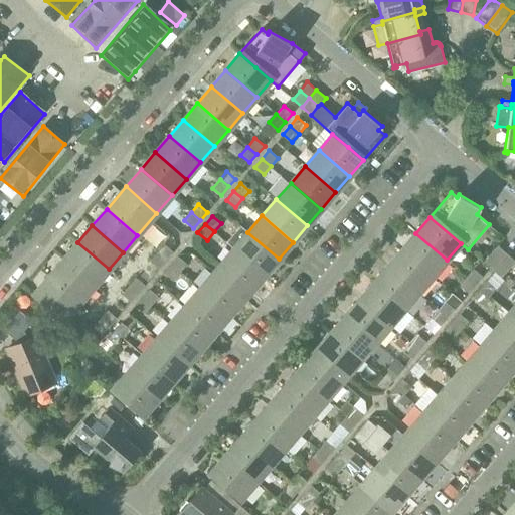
[(233,248),(265,275),(279,259),(247,232),(240,226),(226,242),(233,248)]
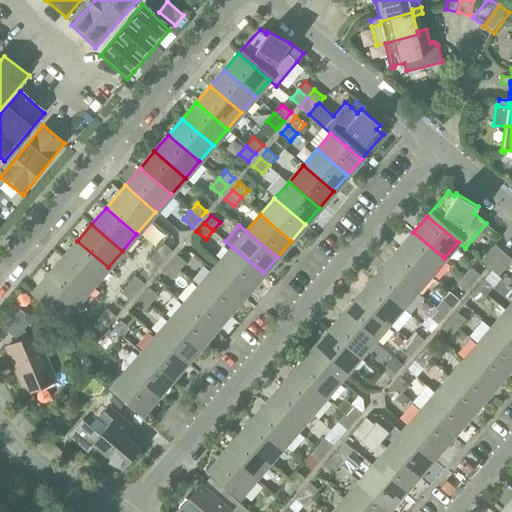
[(413,232),(399,248),(430,275),(444,258),(413,232)]
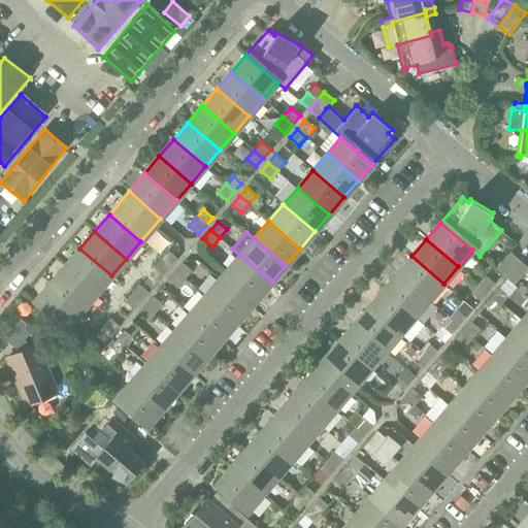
[(97,292),(111,275),(79,249),(65,265),(97,292)]
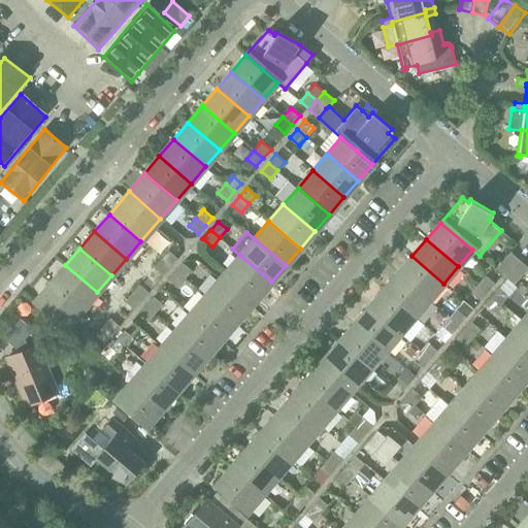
[(161,259),(170,266),(177,259),(168,251),(161,259)]
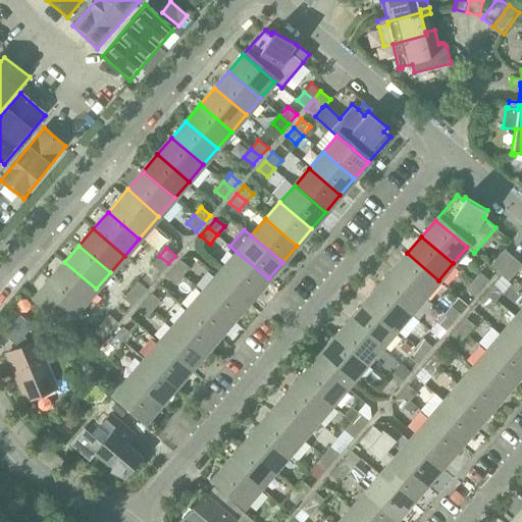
[(504,249),(497,257),(506,265),(513,256),(504,249)]
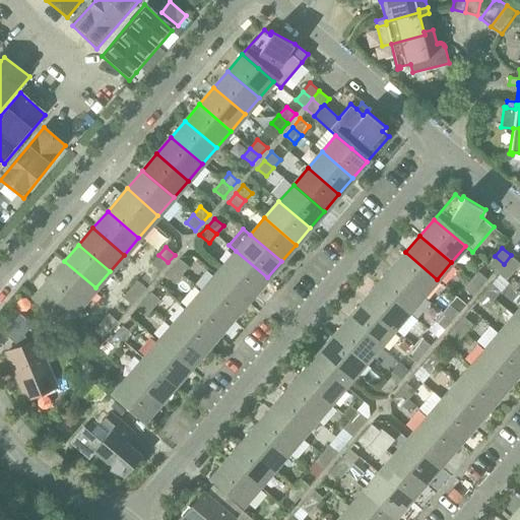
[(220,269),(215,274),(247,301),(252,296),(267,277),(236,251),(220,269)]
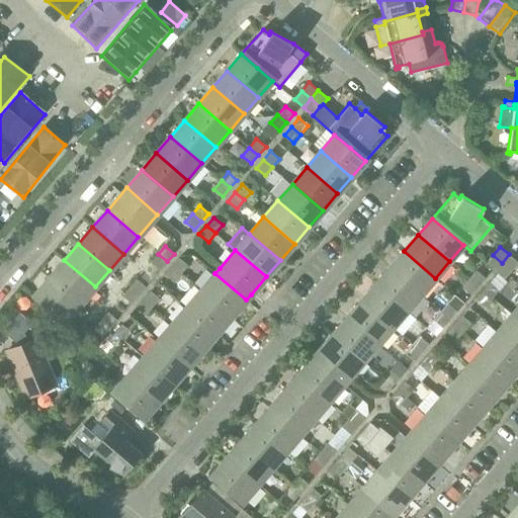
[(435,278),(404,251),(390,268),(421,294),(435,278)]
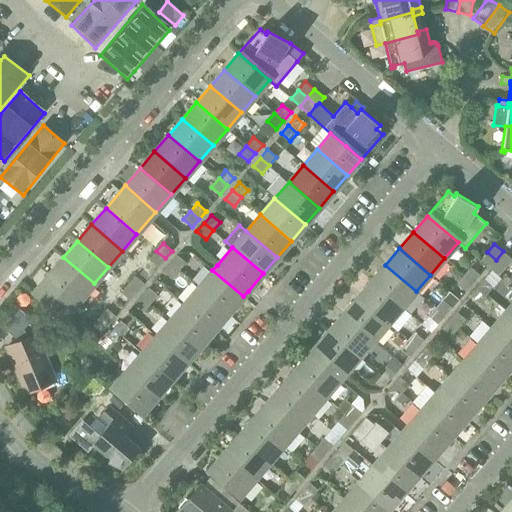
[(156,251),(149,259),(157,267),(165,258),(156,251)]
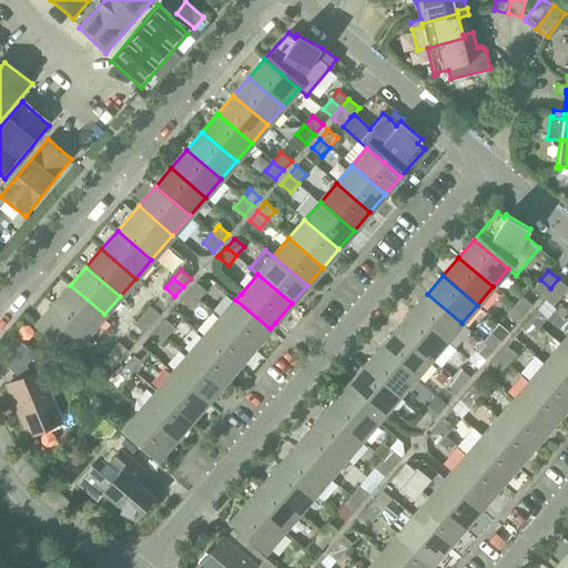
[(567,287),(558,279),(550,288),(560,297),(567,287)]
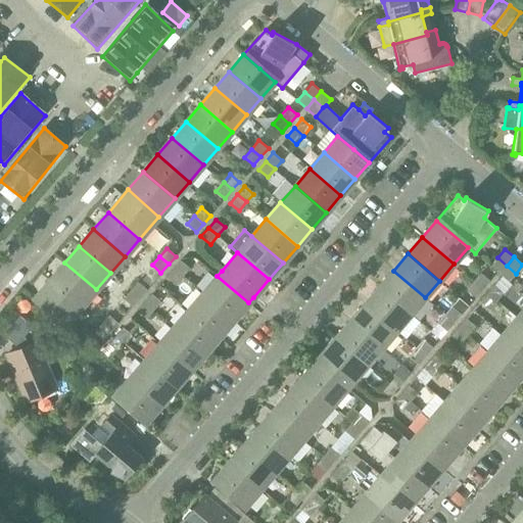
[(490,267),(500,275),(507,266),(497,257),(490,267)]
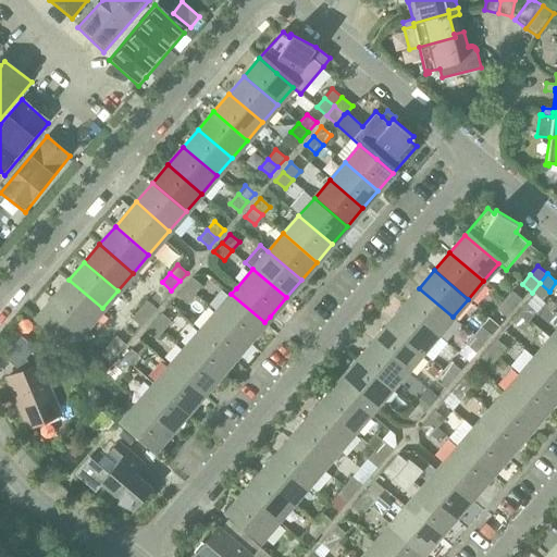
[(195,295),(201,286),(192,277),(185,286),(195,295)]
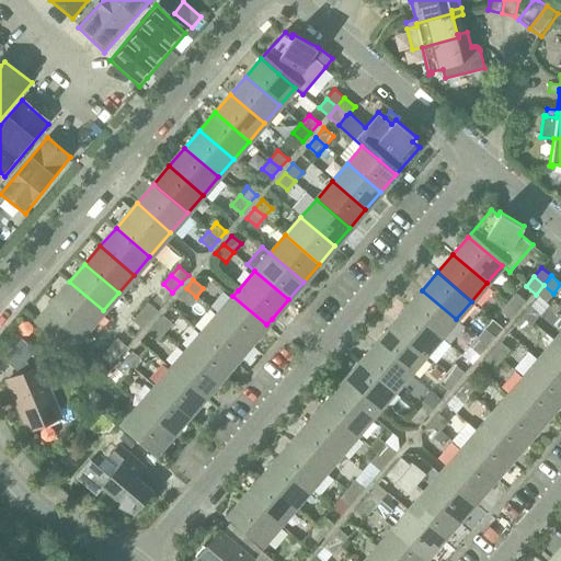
[(69,282),(54,299),(88,329),(103,310),(69,282)]
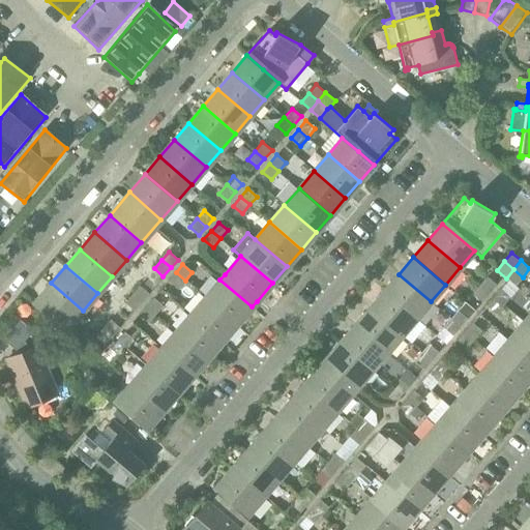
[(516,286),(523,277),(513,269),(506,278),(516,286)]
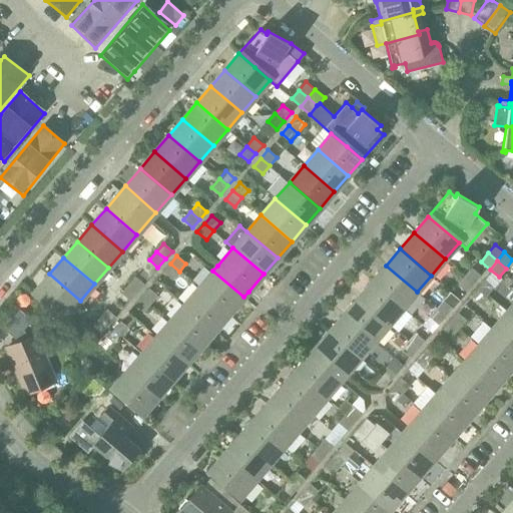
[(171,280),(179,272),(170,264),(162,272),(171,280)]
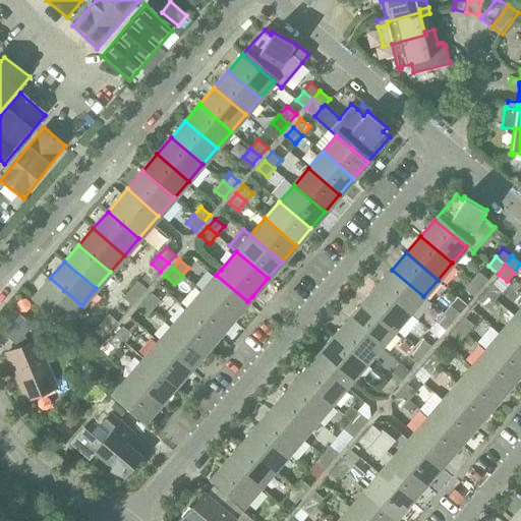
[(392,270),(378,286),(409,312),(423,296),(392,270)]
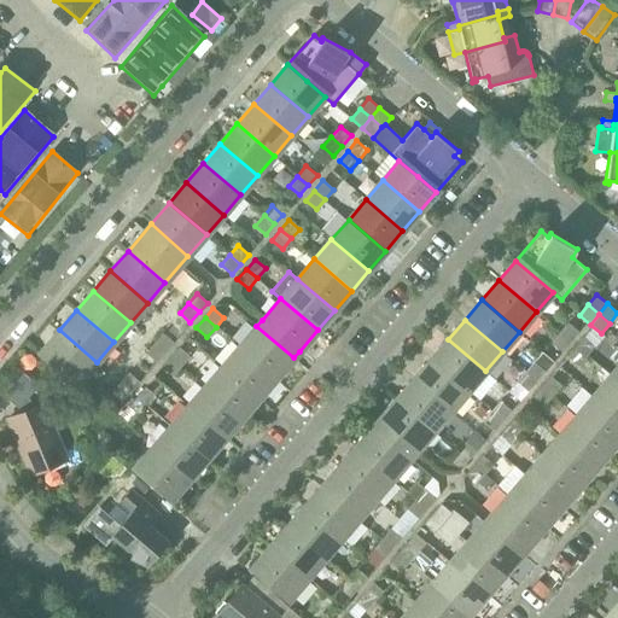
[(560,332),(571,340),(579,332),(569,322),(560,332)]
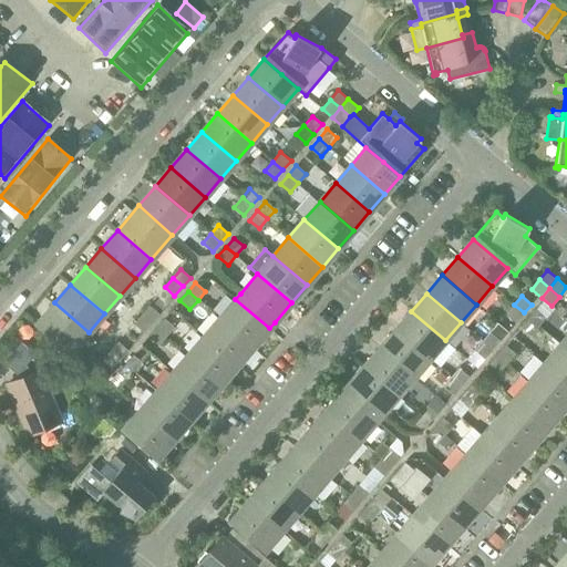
[(253,347),(269,328),(235,299),(219,318),(253,347)]
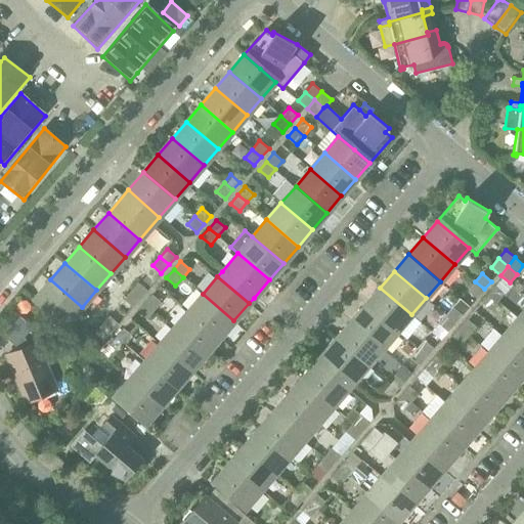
[(67,324),(82,307),(50,279),(36,297),(67,324)]
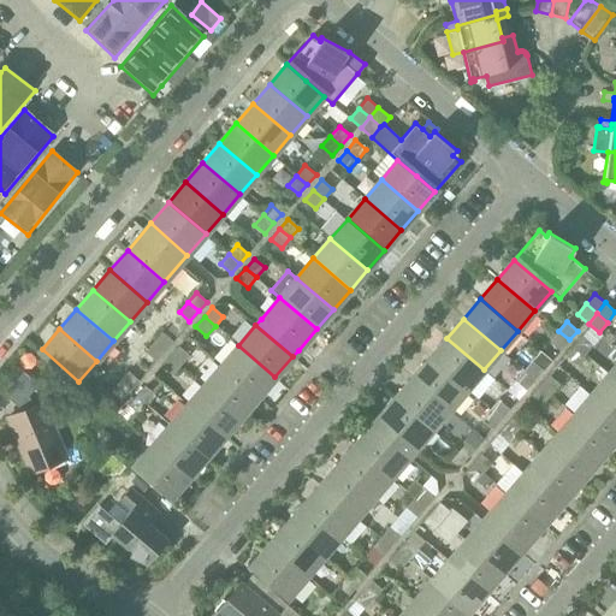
[(153,342),(165,350),(173,341),(163,331),(153,342)]
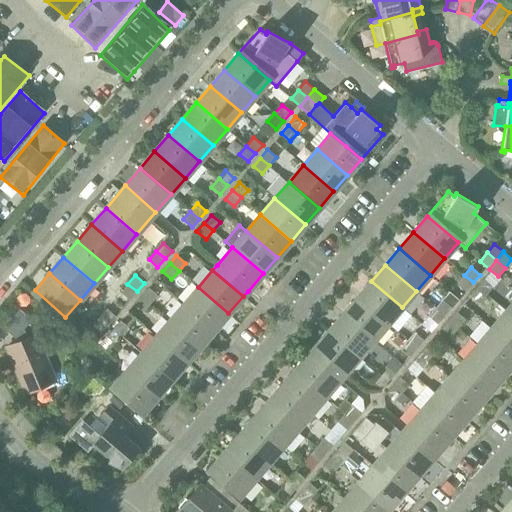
[(465,291),(473,282),(464,275),(456,284),(465,291)]
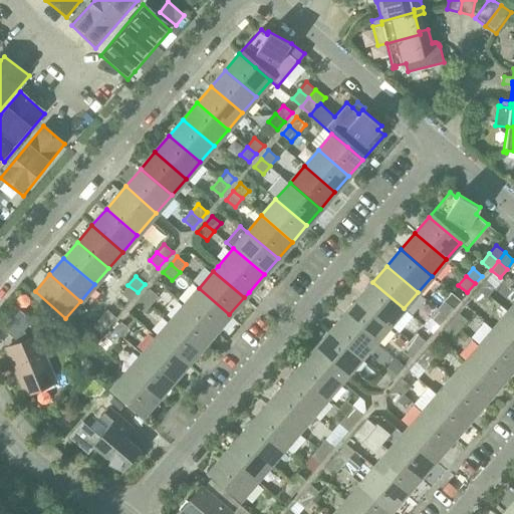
[(488,296),(495,287),(486,280),(479,289),(488,296)]
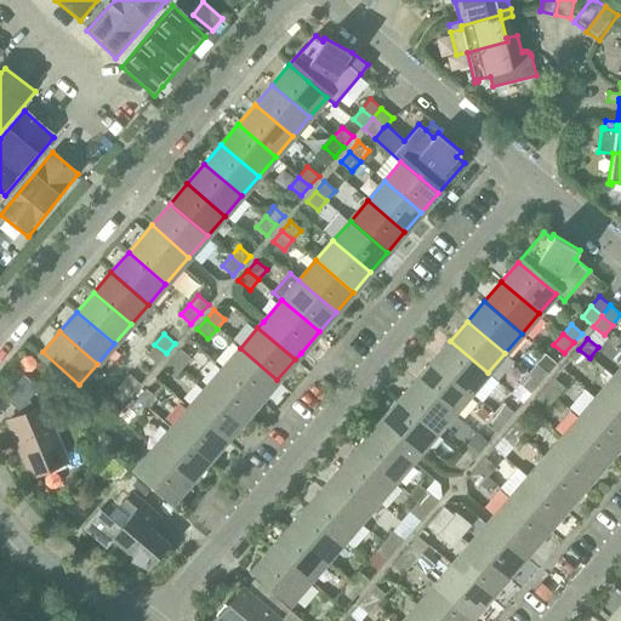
[(450,341),(433,360),(471,393),(488,372),(450,341)]
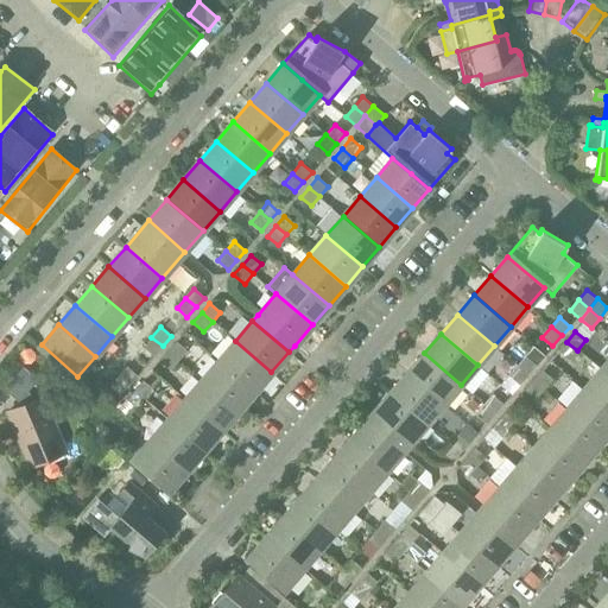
[(153,356),(163,346),(151,337),(143,347),(153,356)]
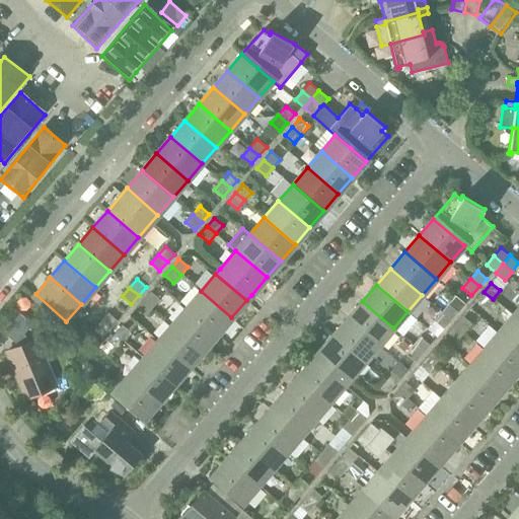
[(152,307),(159,299),(150,291),(143,300),(152,307)]
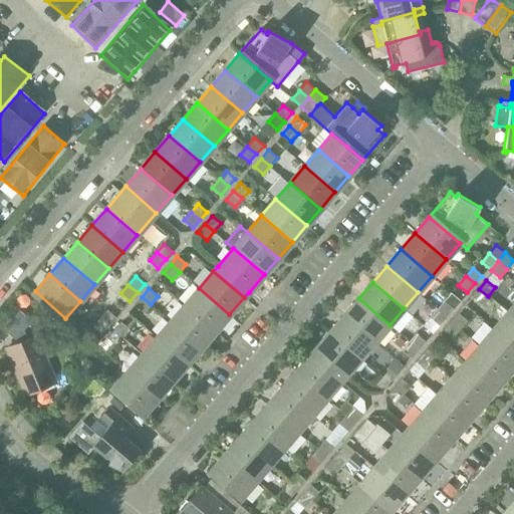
[(199,288),(185,305),(215,331),(229,314),(199,288)]
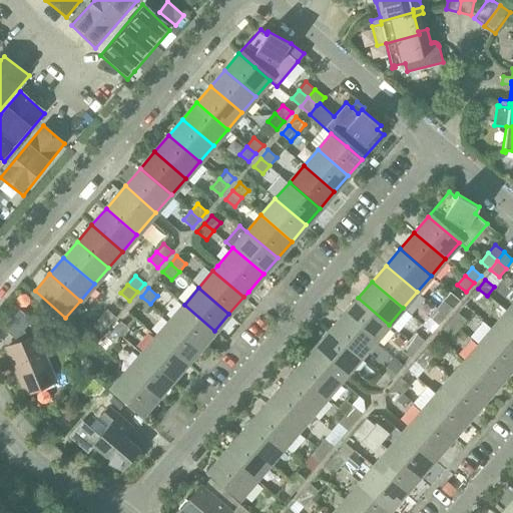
[(487,296),(478,289),(471,296),(480,304),(487,296)]
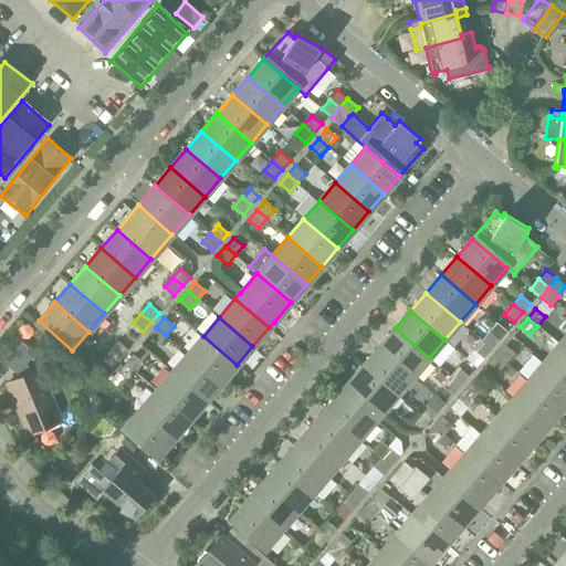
[(166,335),(156,327),(148,336),(158,345),(166,335)]
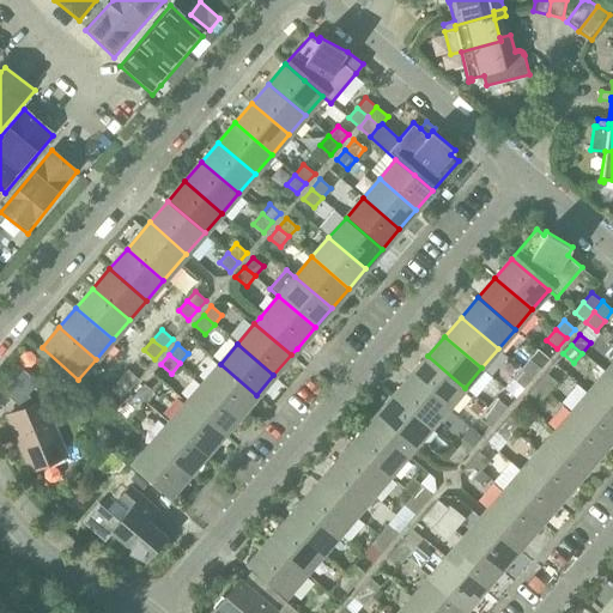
[(428,356),(411,376),(448,407),(465,388),(428,356)]
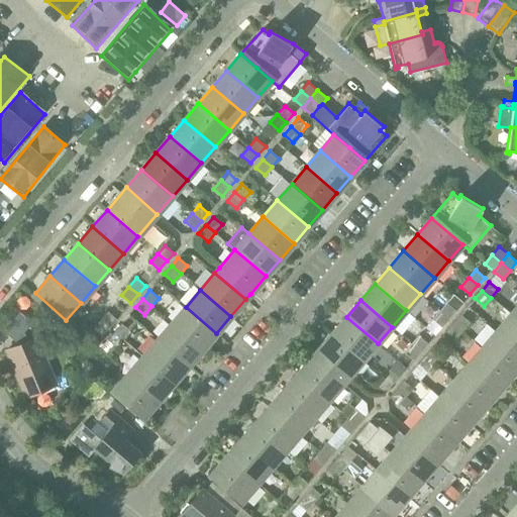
[(446,303),(439,311),(448,318),(455,310),(446,303)]
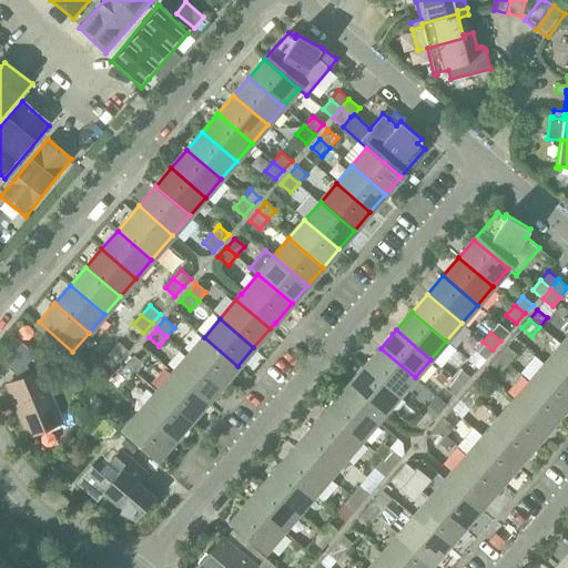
[(204,337),(189,355),(222,384),(237,366),(204,337)]
